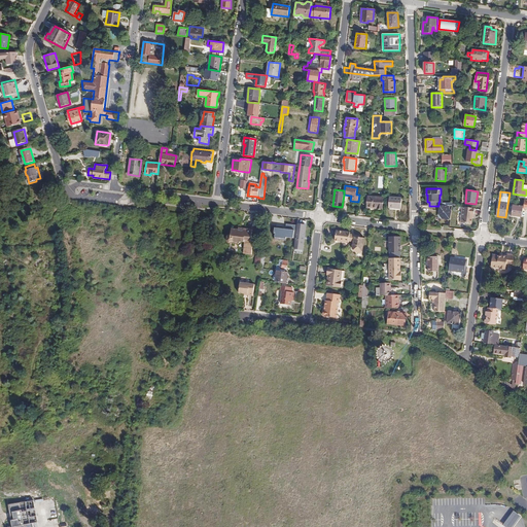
[(383,197),(367,196),(366,207),(378,208),(378,209),(383,209),(383,197)]
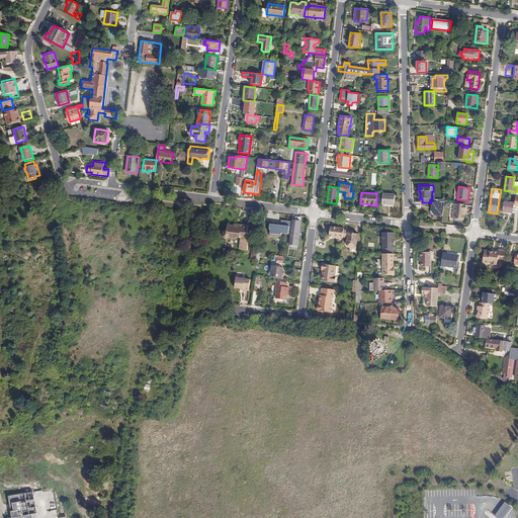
[(395,194),(382,193),(381,204),(395,205),(395,194)]
